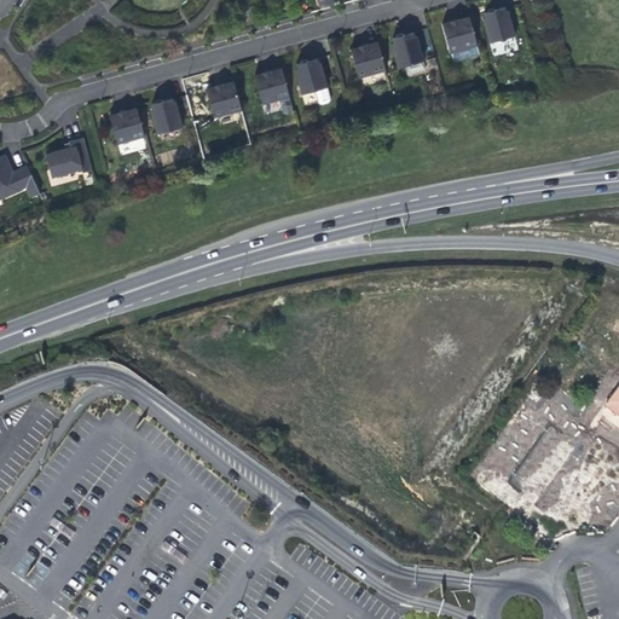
[(482,21),(489,44),(514,38),(507,12),(504,12),(503,9),(495,11),(484,13),(485,19),(482,21)]
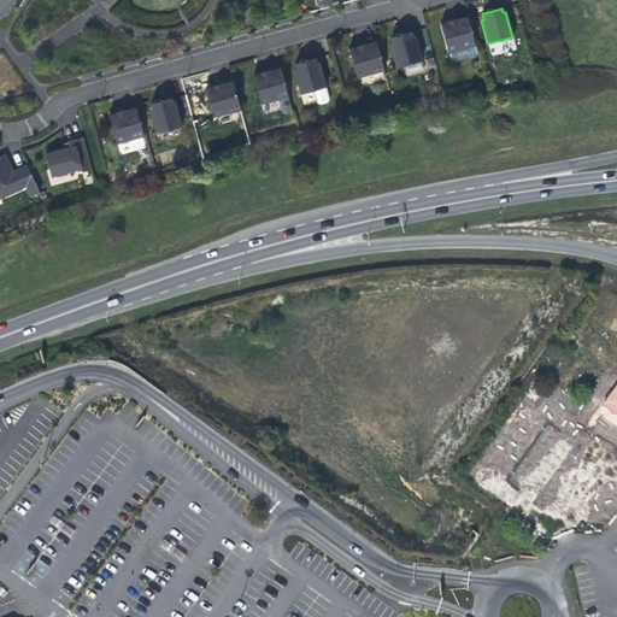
[(452,22),(440,25),(447,53),(475,46),(466,17),(452,22)]
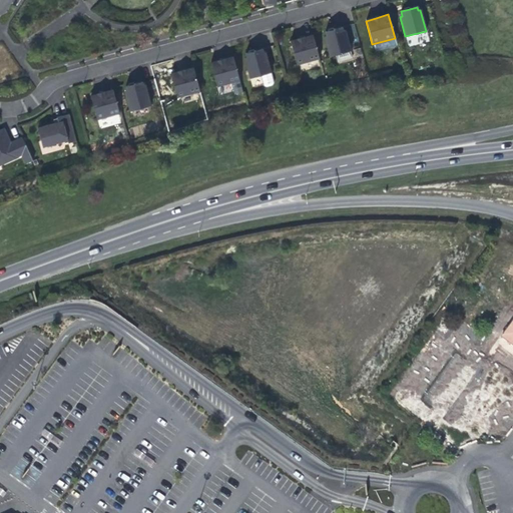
[(324,37),(330,57),(350,51),(344,30),(343,31),(342,27),(332,30),(325,32),(326,37),(324,37)]
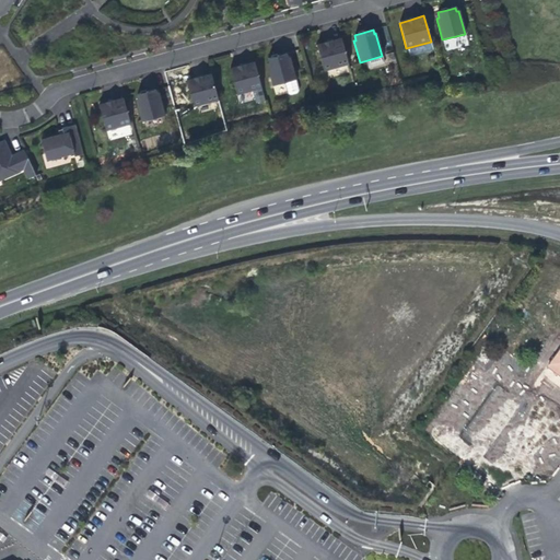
[(325,43),(316,45),(323,71),(348,65),(341,38),(325,43)]
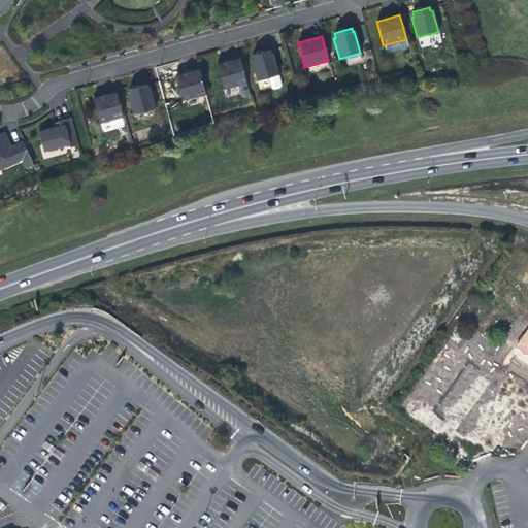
[(252,61),(257,81),(278,75),(272,54),(270,55),(269,51),(262,53),(252,56),(254,60),(252,61)]
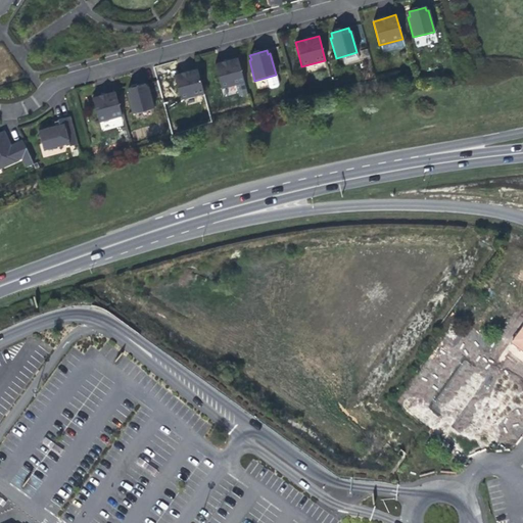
[(226,61),(214,64),(221,89),(243,82),(237,58),(226,61)]
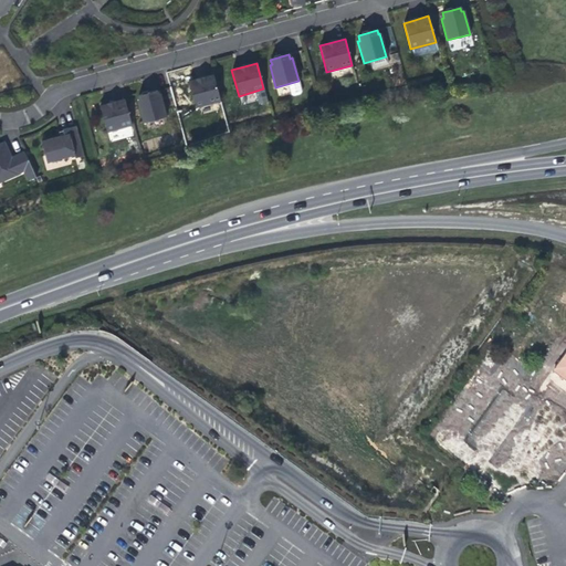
[(202,77),(188,82),(195,107),(220,101),(212,75),(202,77)]
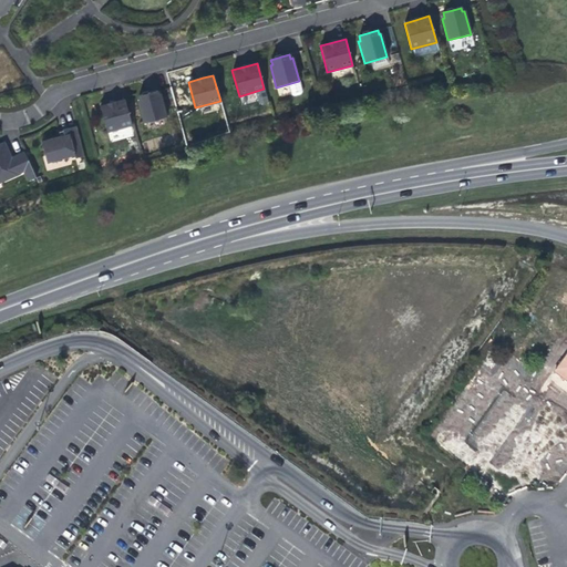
[(137,102),(143,123),(166,117),(160,94),(157,95),(156,91),(147,93),(138,95),(140,101),(137,102)]
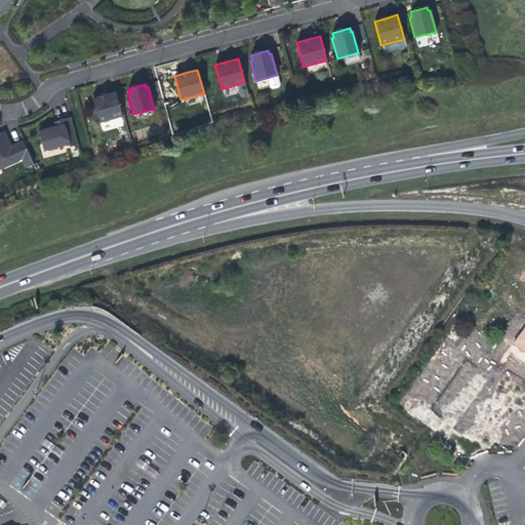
[(224,88),(225,96),(238,93),(237,86),(224,88)]
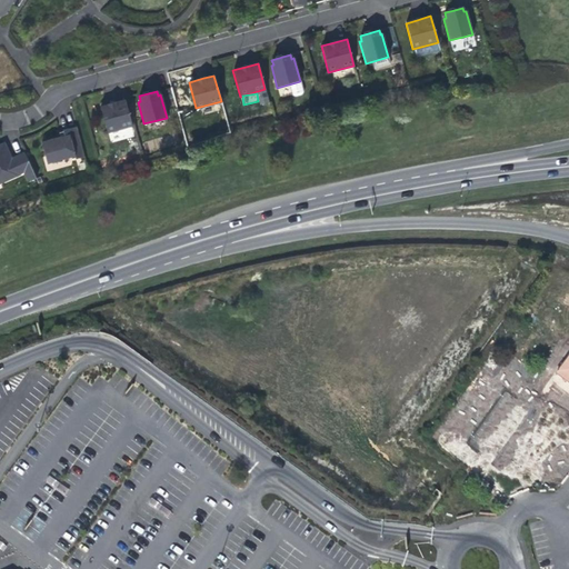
[(113,103),(100,107),(107,132),(132,126),(125,100),(113,103)]
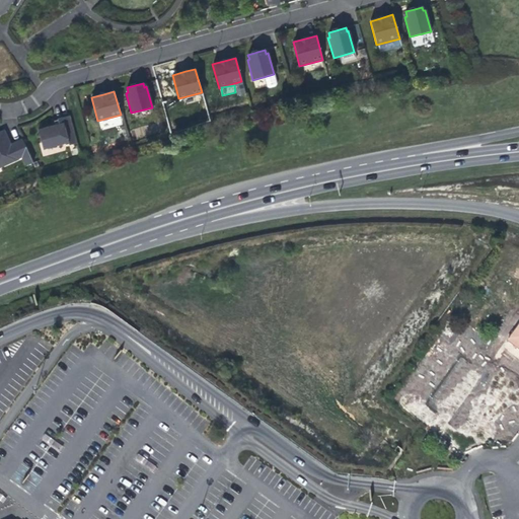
[(38,130),(43,149),(68,142),(69,145),(76,143),(69,116),(57,119),(58,120),(59,124),(55,125),(48,127),(38,130)]
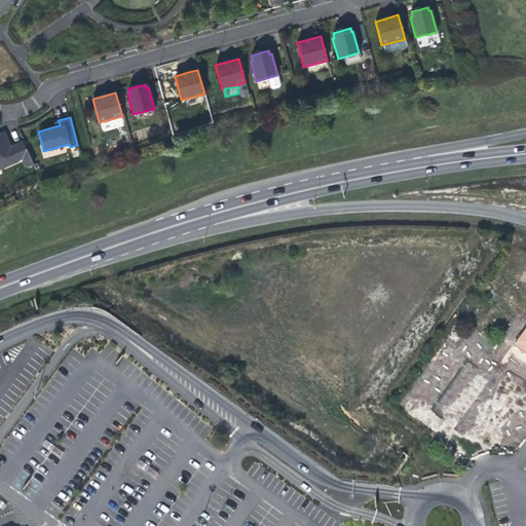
[(6,147),(9,145),(7,139),(4,133),(1,134),(6,147)]
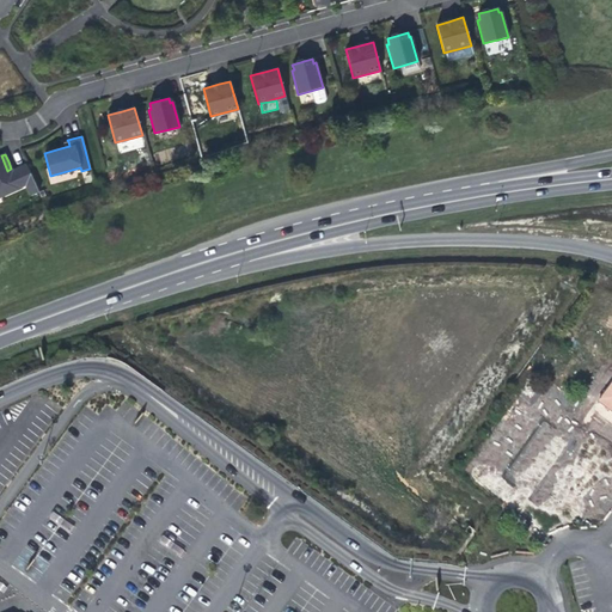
[(25,164),(12,171),(11,169),(7,171),(1,155),(0,155),(0,197),(20,189),(19,188),(25,185),(30,196),(38,193),(25,164)]
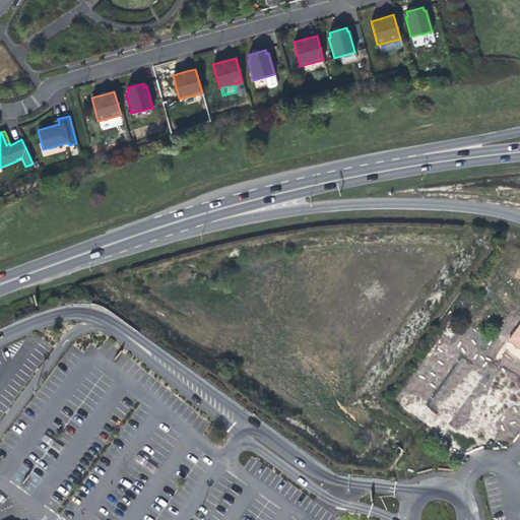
[(519,325),(508,343),(519,351),(519,325)]
